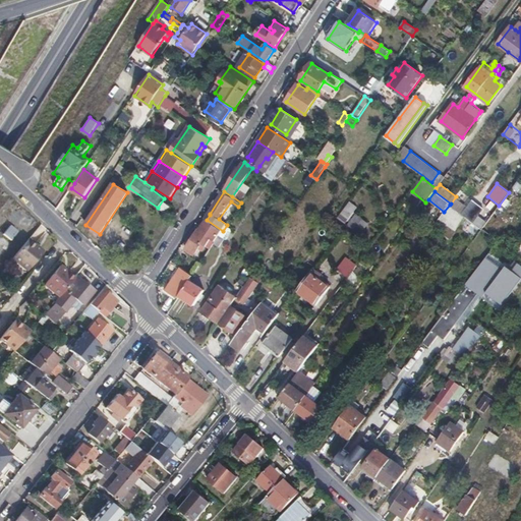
[(510,192),(483,229),(499,241),(507,230),(502,226),(505,217),(518,199),(510,192)]
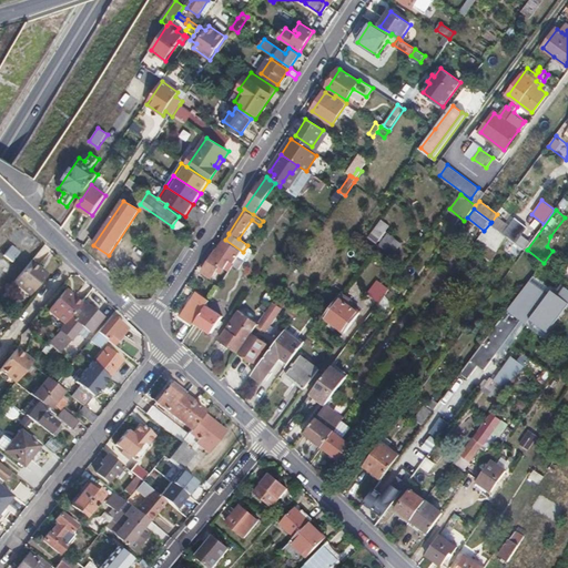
[(173,226),(182,233),(186,226),(178,220),(173,226)]
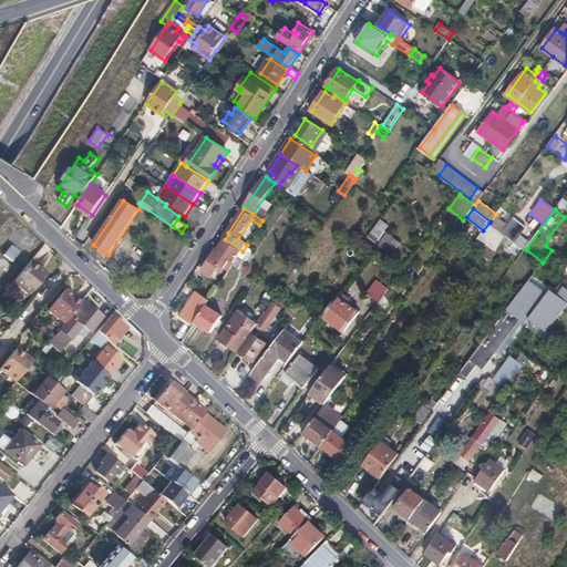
[(375,244),(390,226),(381,219),(368,237),(375,244)]
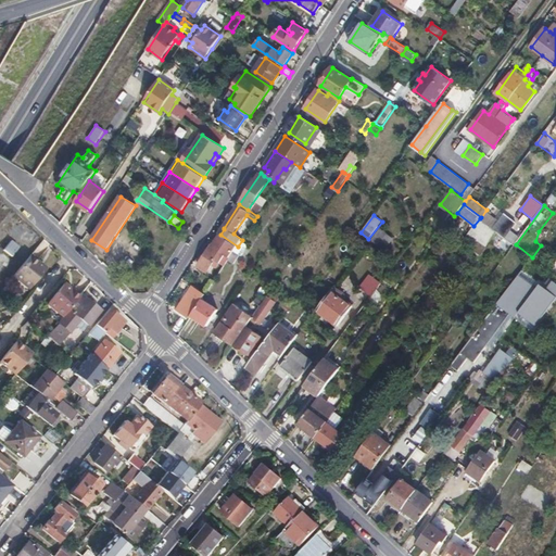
[(474,226),(468,234),(478,240),(471,249),(480,254),(497,231),(480,218),(474,226)]
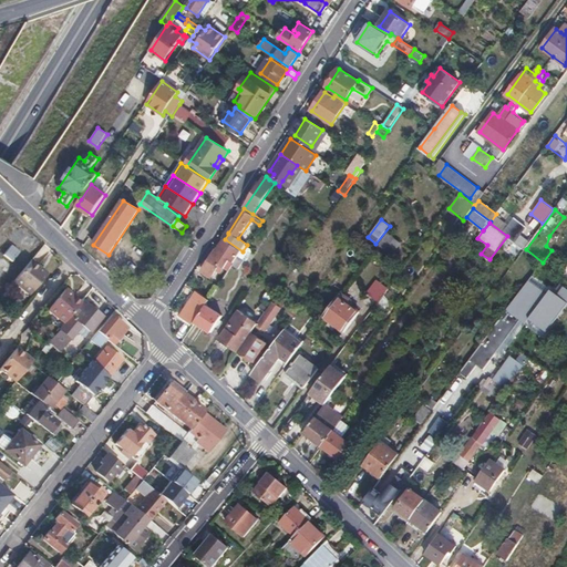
[(256,232),(249,241),(256,246),(261,238),(261,236),(256,232)]
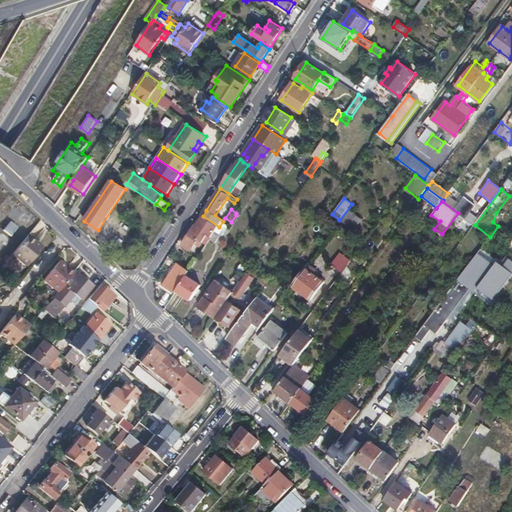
[(350,211),(342,221),(348,226),(356,215),(350,211)]
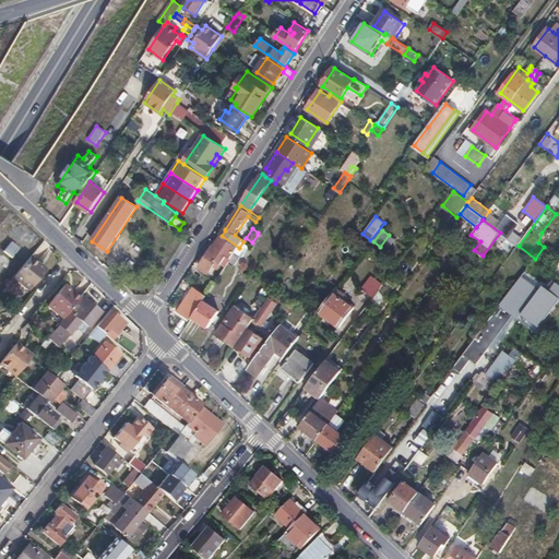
[(239,248),(222,236),(221,237),(215,247),(213,247),(204,259),(199,268),(207,273),(222,253),(232,259),(236,253),(238,249),(239,248)]
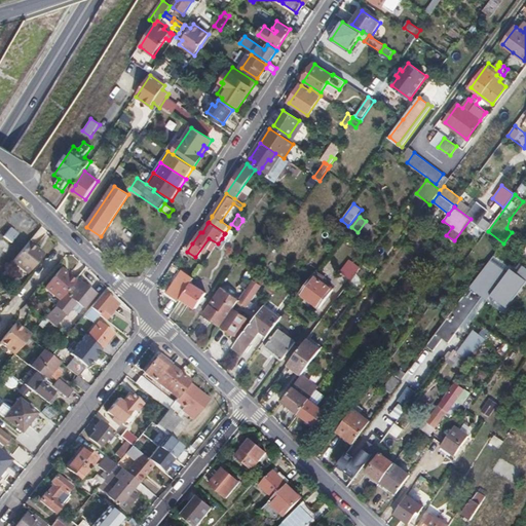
[(2,236),(11,243),(19,234),(10,227),(2,236)]
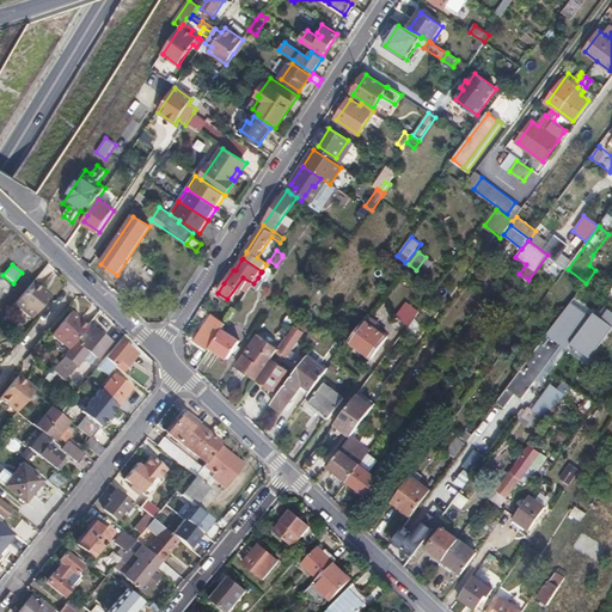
[(262,271),(261,273),(267,277),(273,269),(267,264),(262,271)]
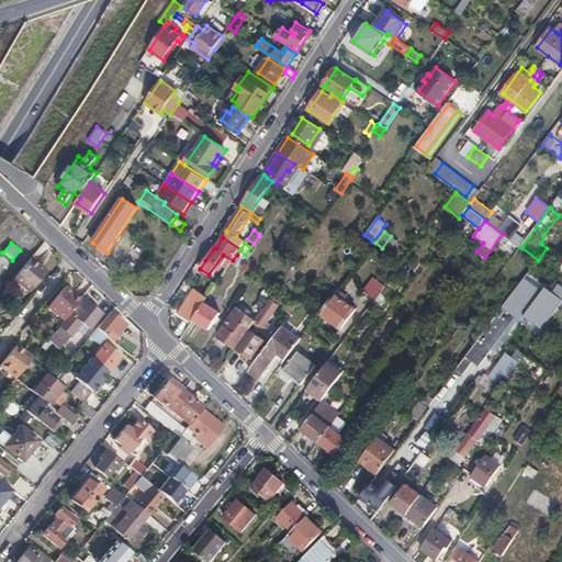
[(46,271),(31,259),(15,278),(30,290),(46,271)]
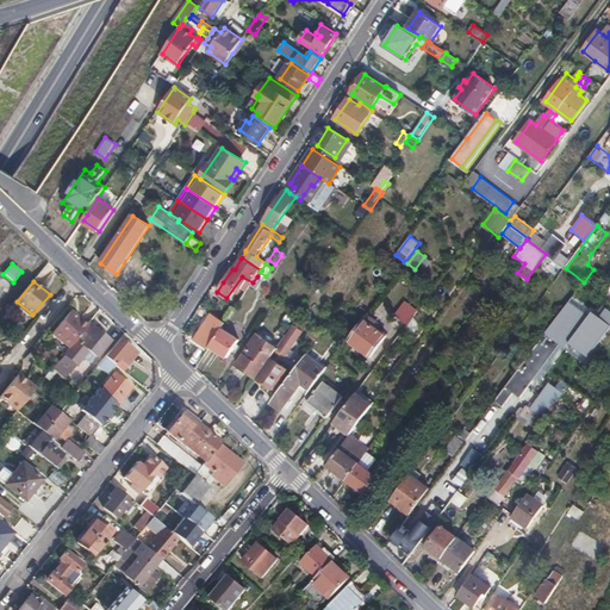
[(536,346),(496,402),(504,406),(512,396),(520,400),(531,384),(559,347),(570,343),(589,356),(609,325),(609,303),(607,300),(597,313),(580,302),(571,313),(564,310),(536,346)]
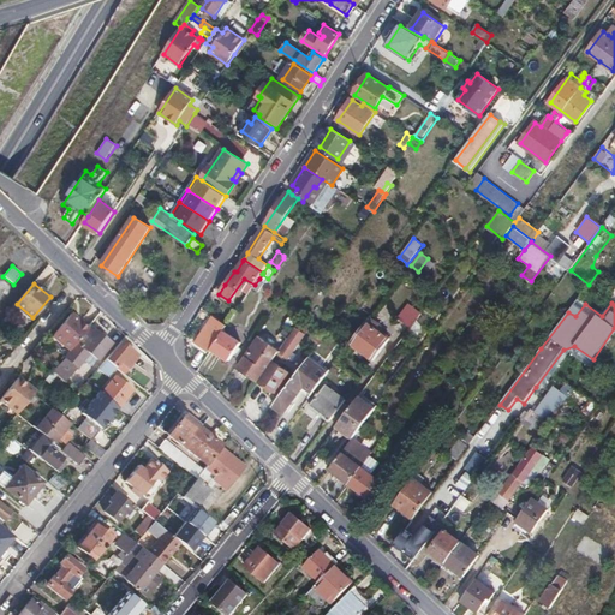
[(395,324),(406,334),(422,314),(415,308),(407,316),(404,312),(395,324)]
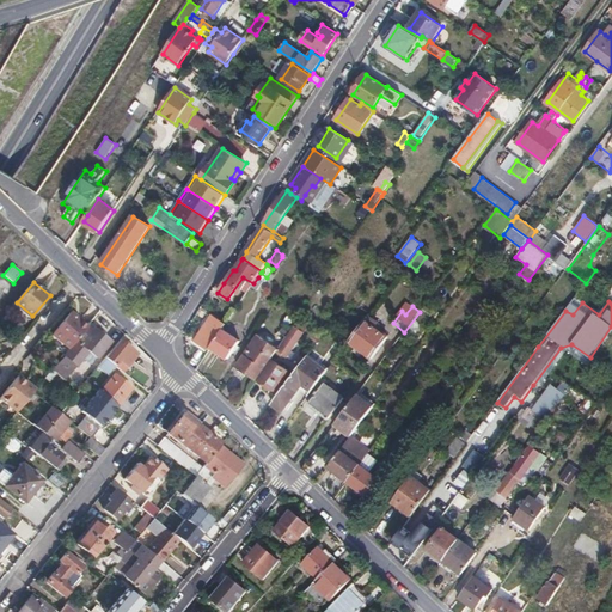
[(71,348),(89,326),(71,312),(53,332),(71,348)]
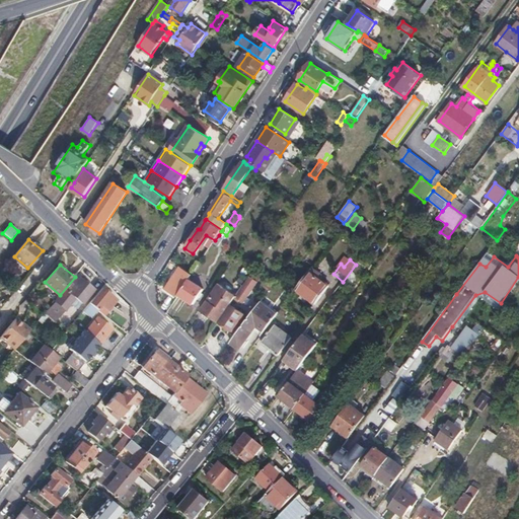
[(313,267),(297,289),(316,303),(329,285),(318,277),(321,273),(313,267)]
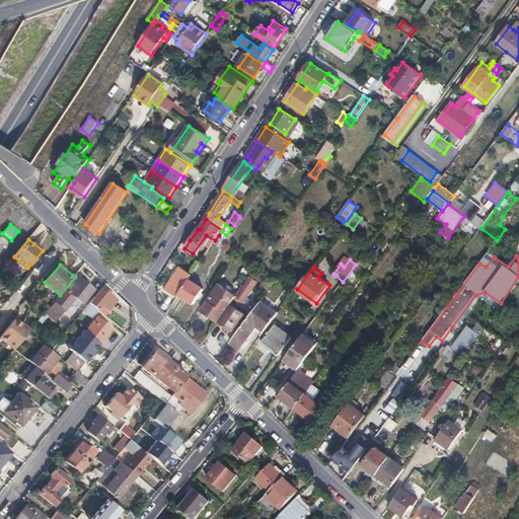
[(171,292),(177,296),(178,295),(189,280),(192,274),(181,268),(171,284),(169,283),(165,288),(171,292)]
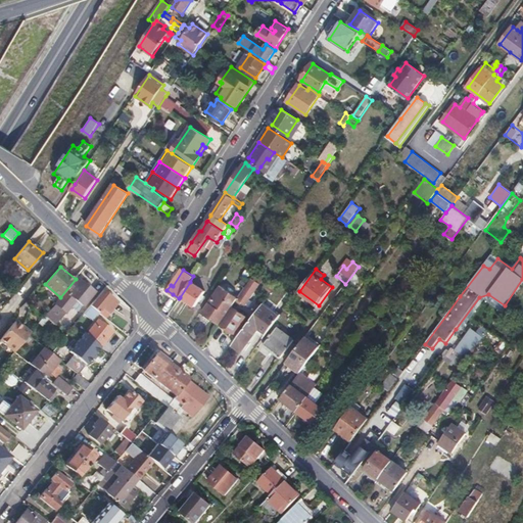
[(251,278),(245,287),(236,301),(240,304),(243,301),(246,303),(259,284),(251,278)]
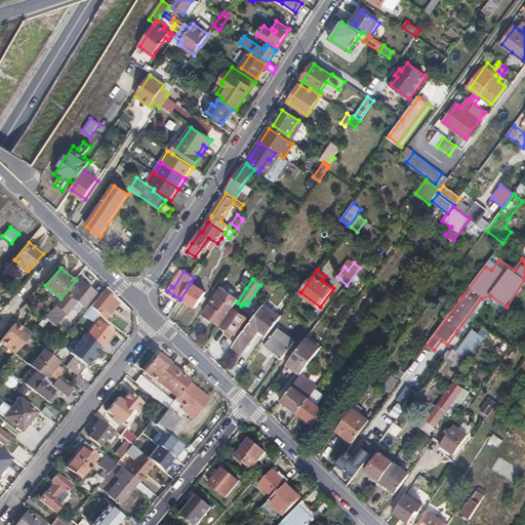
[(67,295),(50,315),(59,322),(75,305),(76,306),(78,304),(83,308),(95,293),(81,282),(70,296),(67,295)]
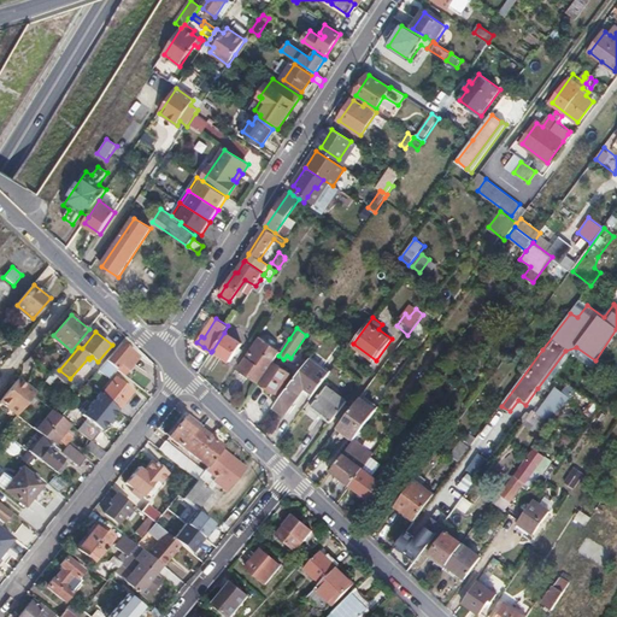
[(224,333),(212,351),(229,362),(241,345),(224,333)]
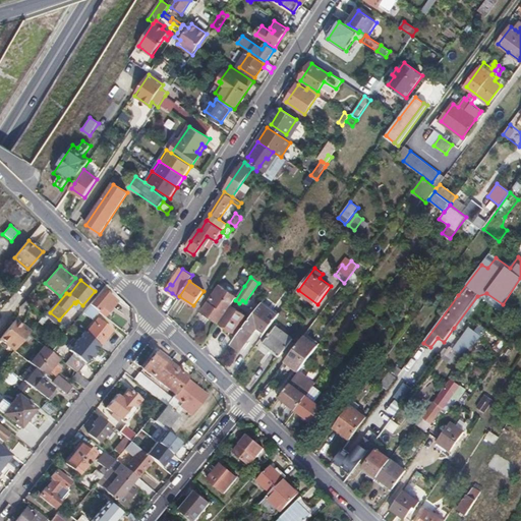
[(213,319),(219,324),(220,322),(231,306),(235,300),(244,286),(238,282),(232,291),(221,284),(201,312),(204,313),(201,316),(211,322),(213,319)]
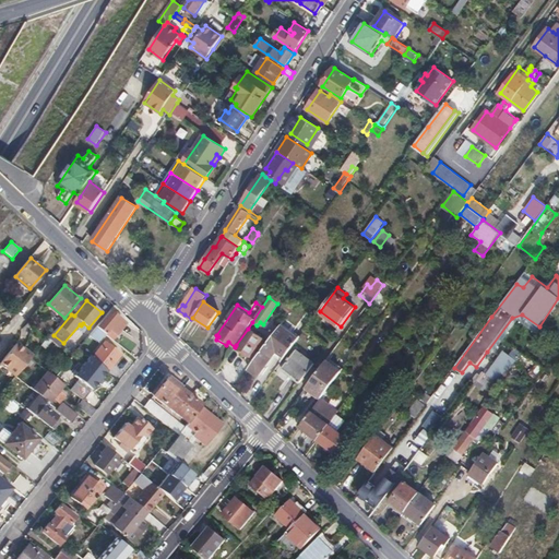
[(110,309),(96,328),(105,334),(113,340),(126,323),(110,309)]
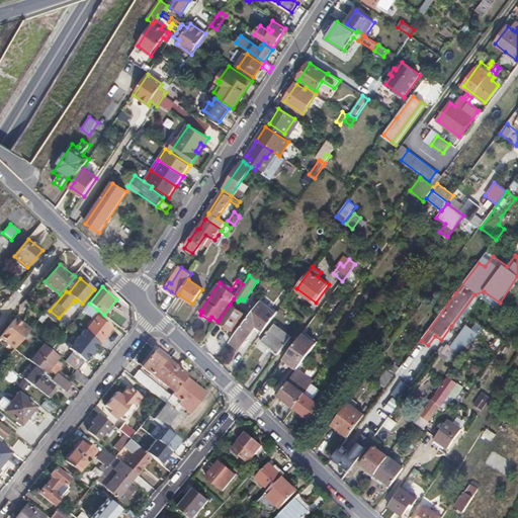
[(167,298),(173,303),(177,295),(171,291),(167,298)]
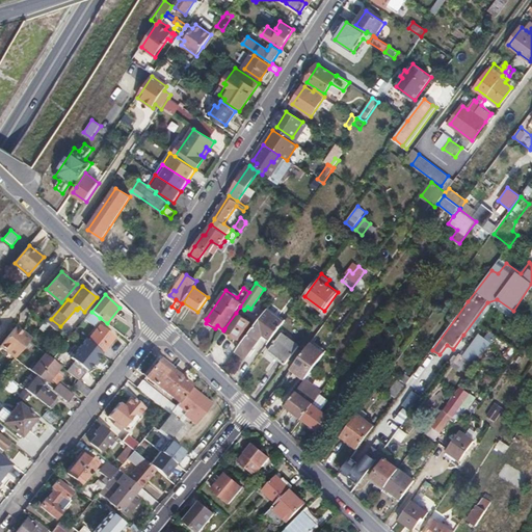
[(266,311),(237,350),(245,356),(263,334),(271,340),(284,323),(266,311)]
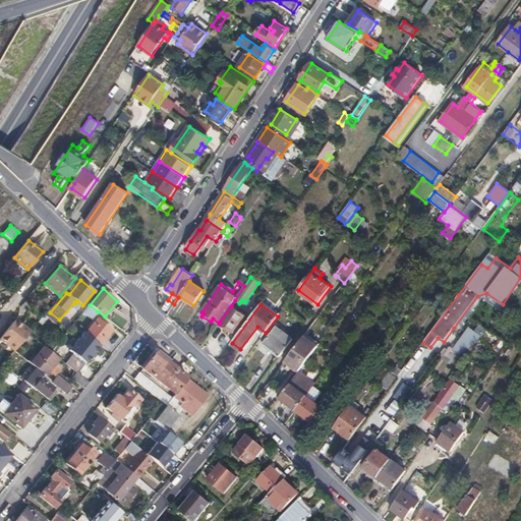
[(98,311),(90,305),(84,312),(93,319),(98,311)]
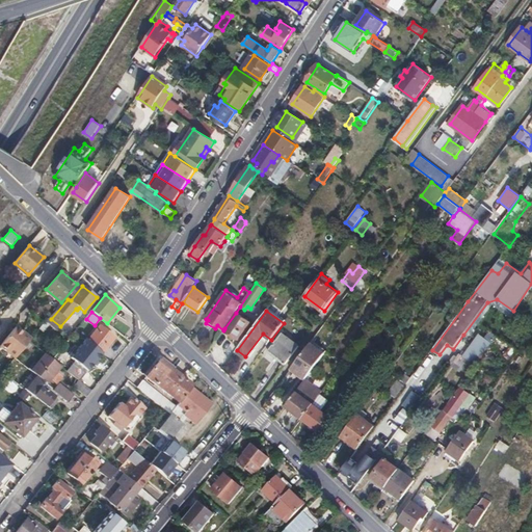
[(236,313),(224,328),(240,339),(250,323),(236,313)]
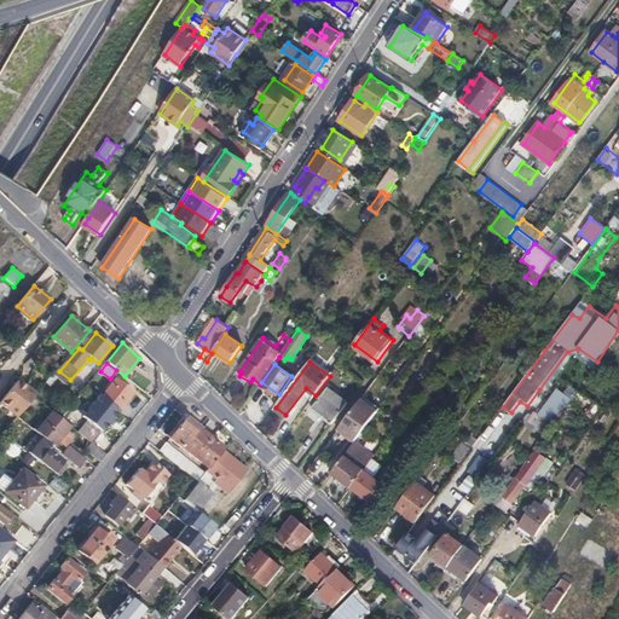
[(34,398),(36,394),(18,380),(1,400),(19,415),(27,406),(34,398)]
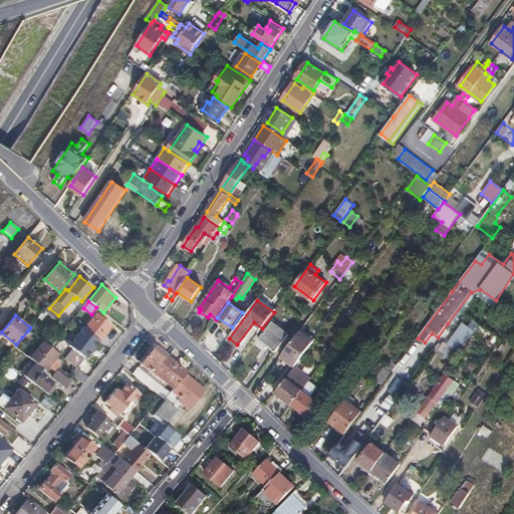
[(95,315),(84,329),(98,340),(98,341),(110,327),(95,315)]
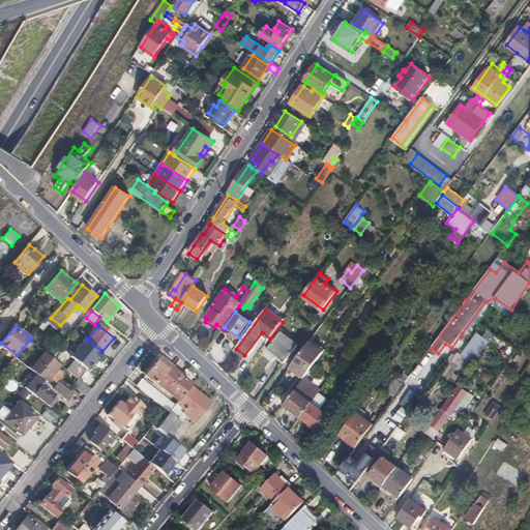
[(268,349),(285,362),(298,346),(281,332),(268,349)]
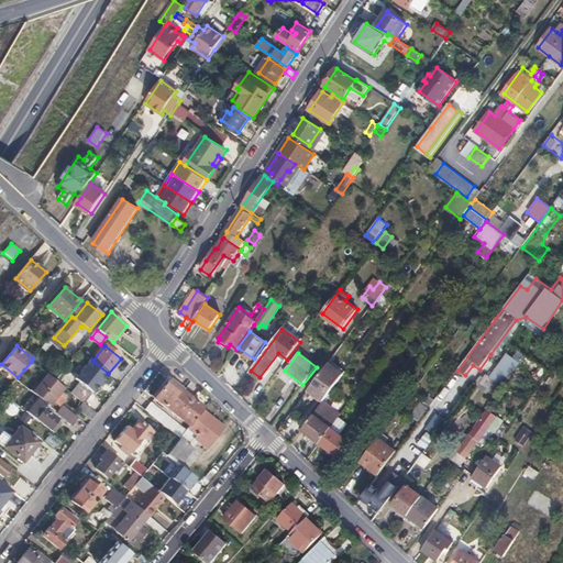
[(527,354),(504,385),(509,389),(529,363),(532,359),(527,354)]
